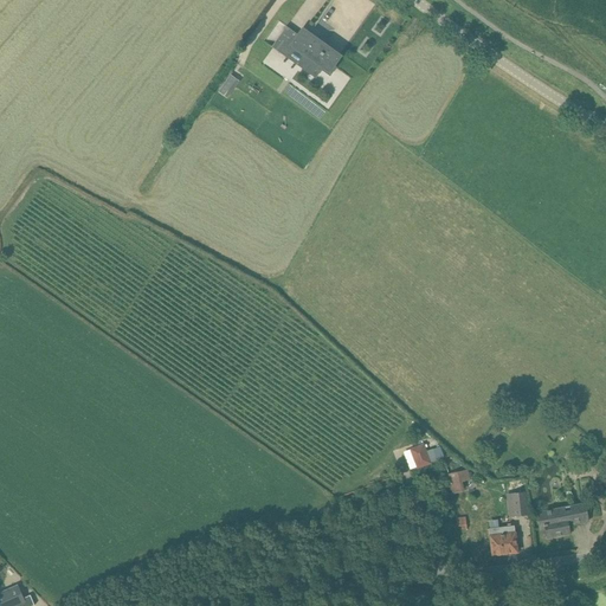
[(308,33),(303,30),(300,36),(287,26),(272,47),(289,59),(295,50),(311,62),(304,70),(316,78),(322,71),(327,75),(341,56),(314,37),(311,39),(307,34),(308,33)]
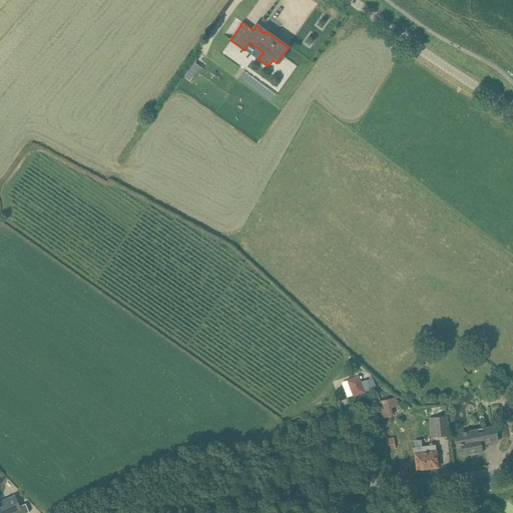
[(200,66),(195,62),(185,77),(190,81),(200,66)]
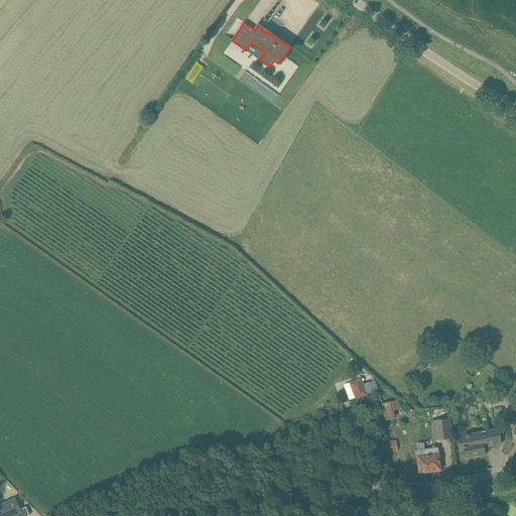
[(369,382),(363,384),(361,378),(353,382),(358,397),(355,398),(356,399),(373,392),(369,382)]
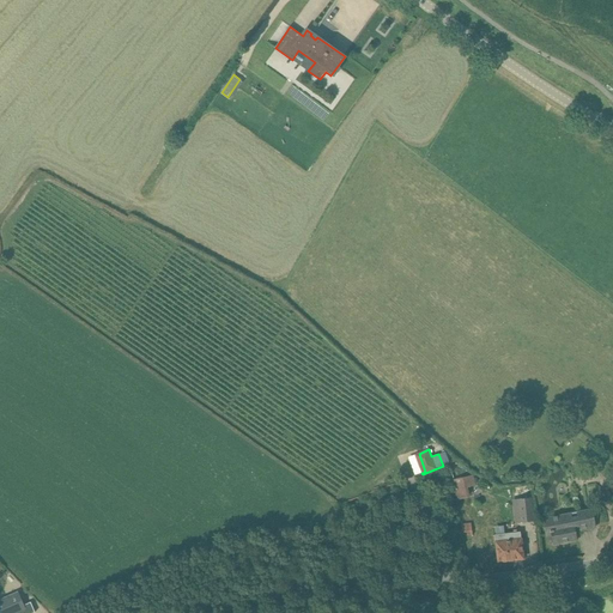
[(465,498),(471,497),(467,477),(461,478),(465,498)]
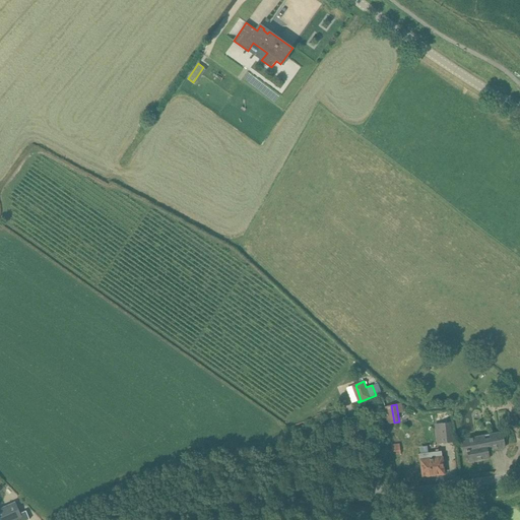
[(391,405),(385,406),(387,424),(394,423),(391,405)]
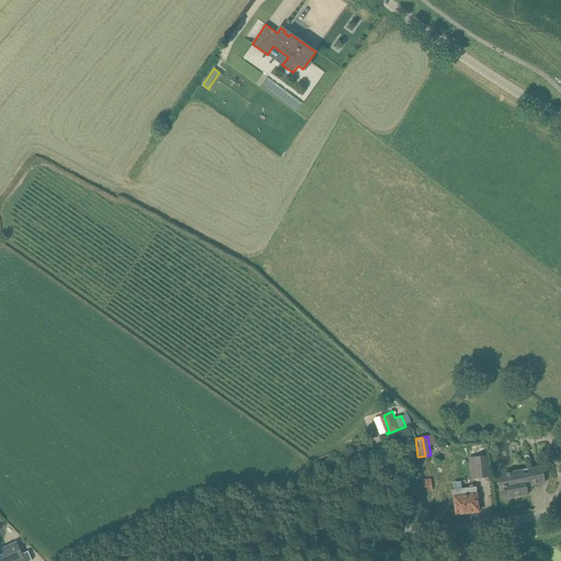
[(489,477),(487,455),(485,455),(484,445),(471,447),(472,457),(468,457),(470,479),(489,477)]
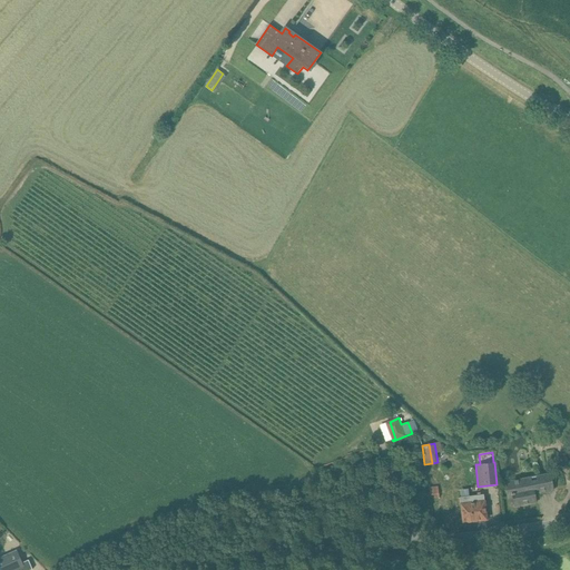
[(553,491),(551,480),(550,473),(505,482),(508,498),(509,498),(509,495),(511,494),(512,494),(513,494),(516,505),(536,502),(534,491),(539,490),(540,493),(553,491)]
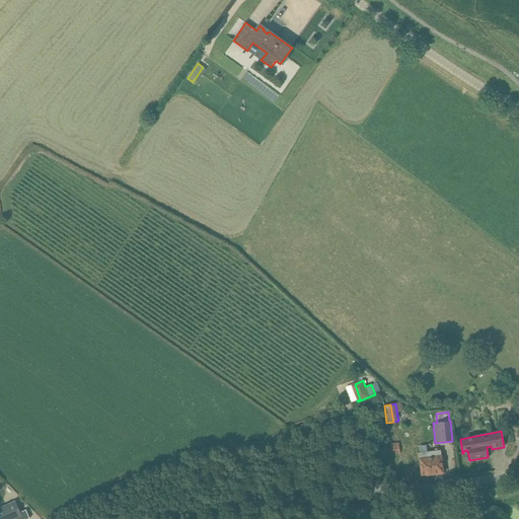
[(443,472),(442,462),(441,450),(420,453),(422,475),(443,472)]
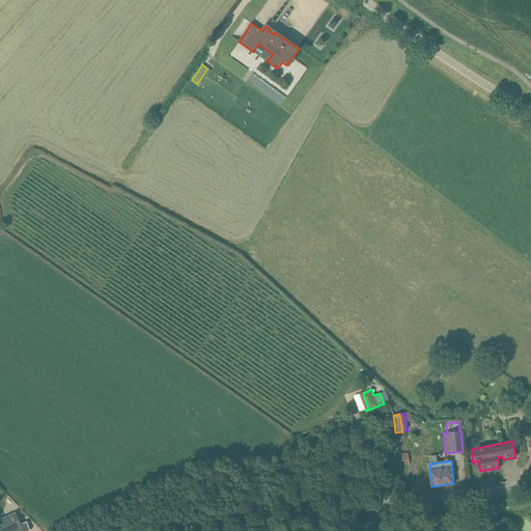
[(14,530),(23,527),(16,512),(0,519),(0,530),(14,530)]
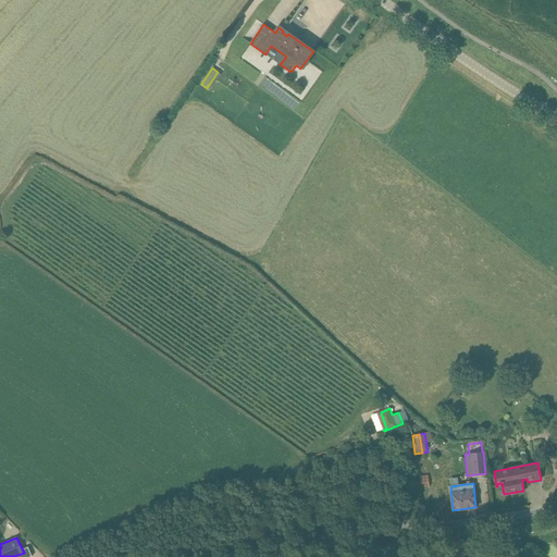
[(24,553),(25,556),(31,556),(33,556),(28,547),(22,549),(24,553)]
